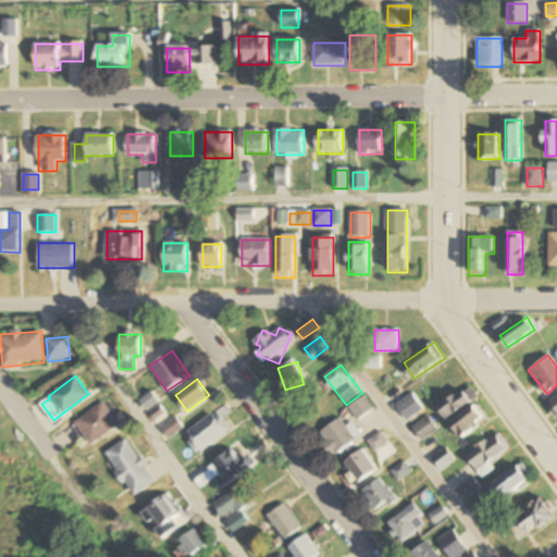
[(478,397),(469,385),(438,407),(447,419),(478,397)]
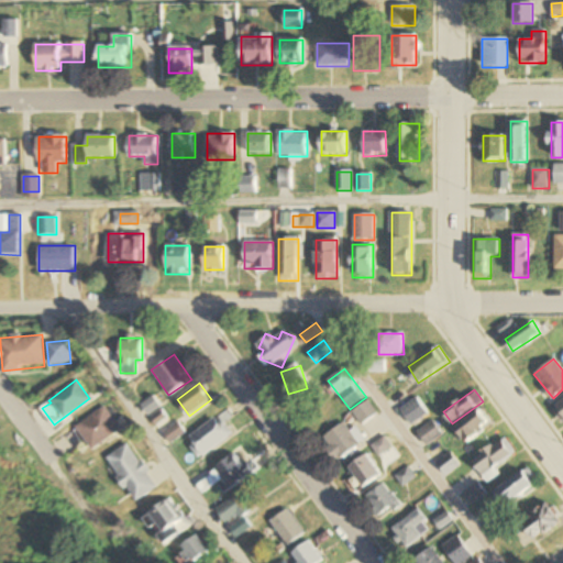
[(430,414),(419,397),(400,409),(412,426),(430,414)]
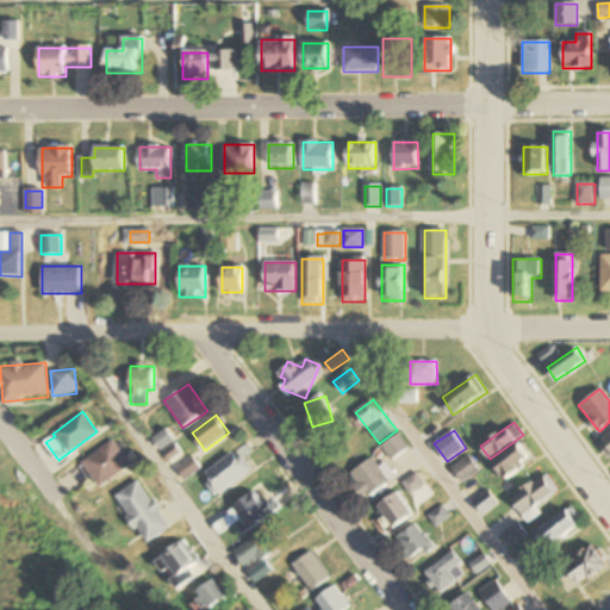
[(409,448),(399,435),(381,446),(392,460),(409,448)]
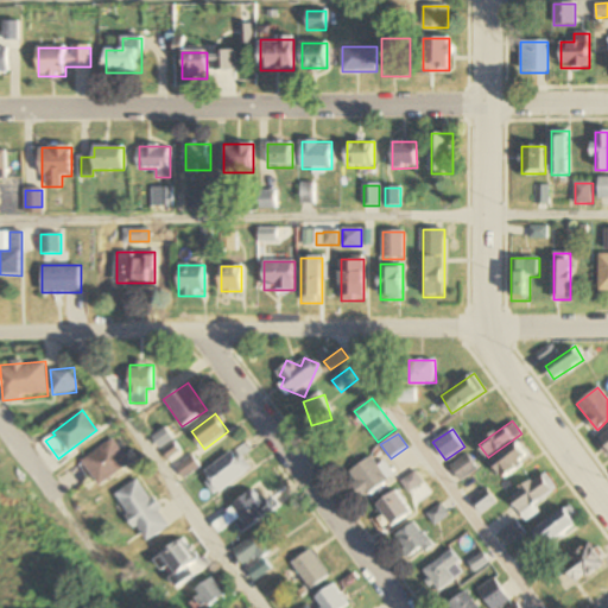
[(130,464),(112,439),(81,462),(100,486),(130,464)]
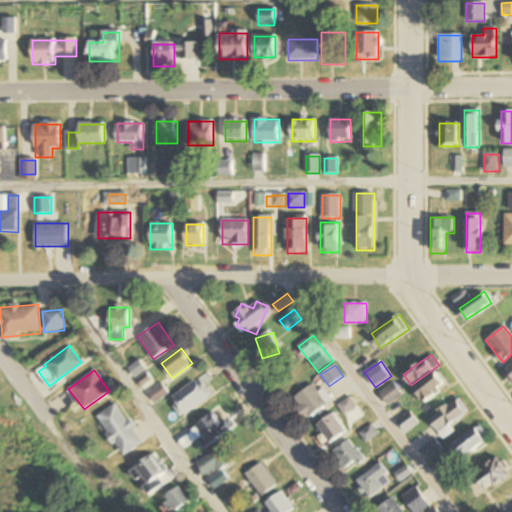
[(416,388),(425,402),(449,386),(440,372),(416,388)]
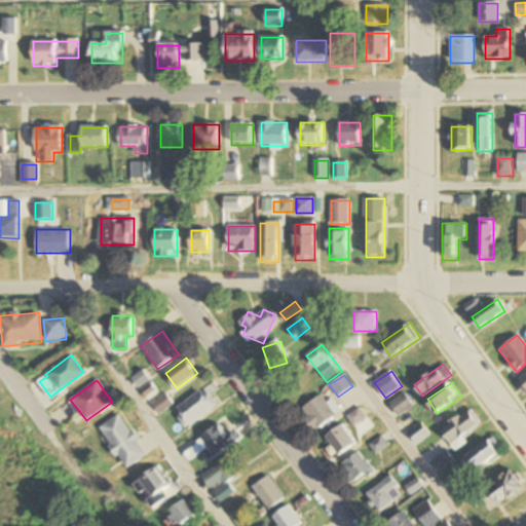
[(189,426),(219,405),(205,387),(177,409),(189,426)]
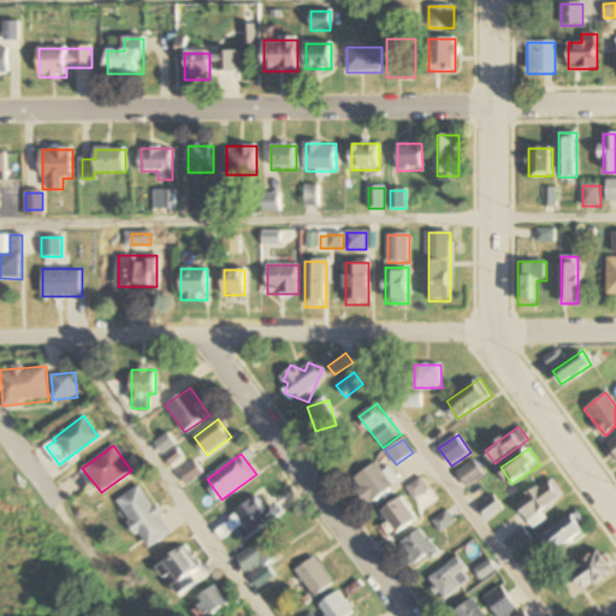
[(469,489),(485,475),(474,460),(457,473),(469,489)]
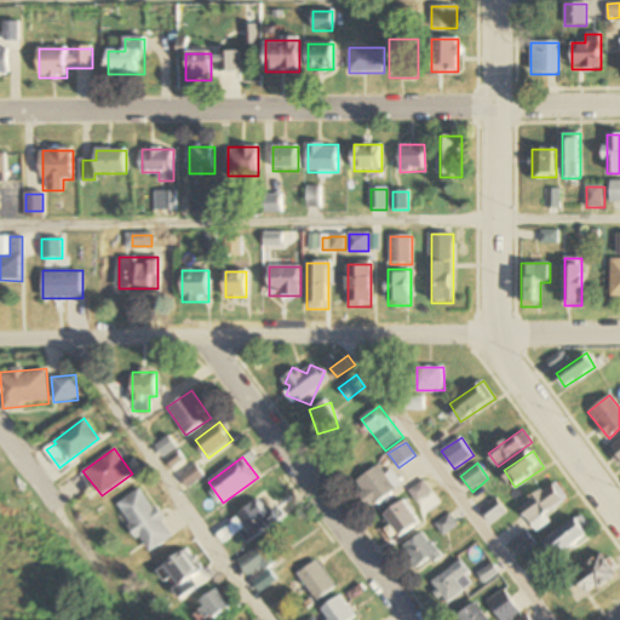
[(202,476),(193,465),(181,477),(190,488),(202,476)]
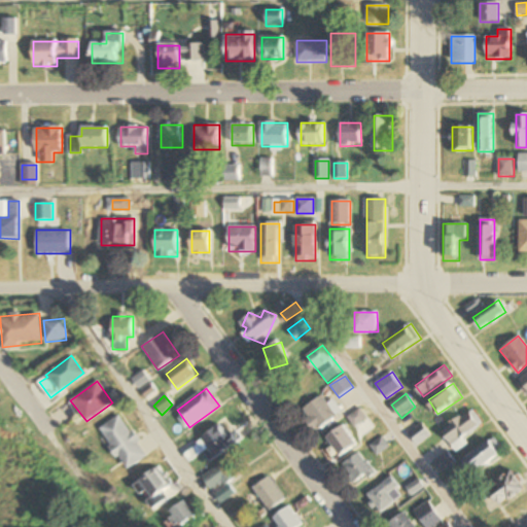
[(337,416),(321,395),(300,412),(315,431),(337,416)]
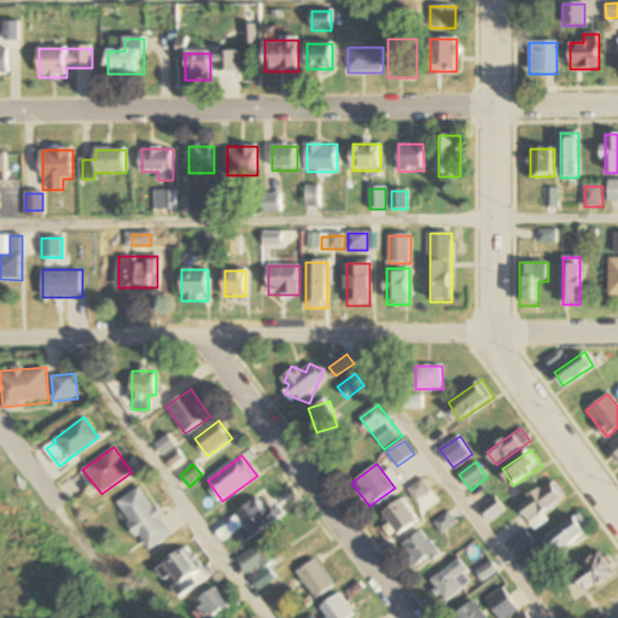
[(430,491),(423,479),(408,490),(417,501),(430,491)]
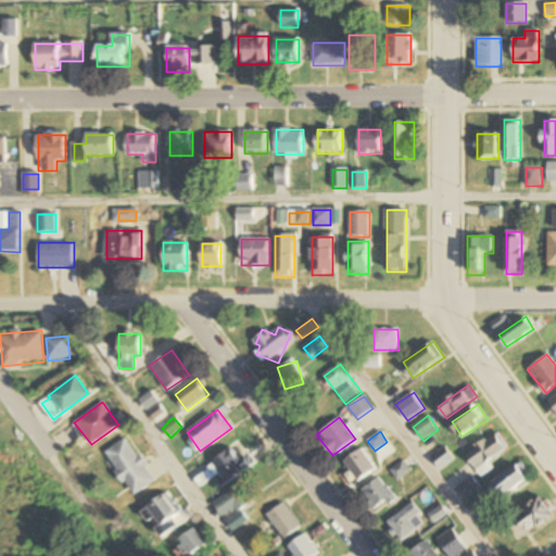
[(510,446),(500,431),(467,455),(480,474),(492,466),(489,462),(510,446)]
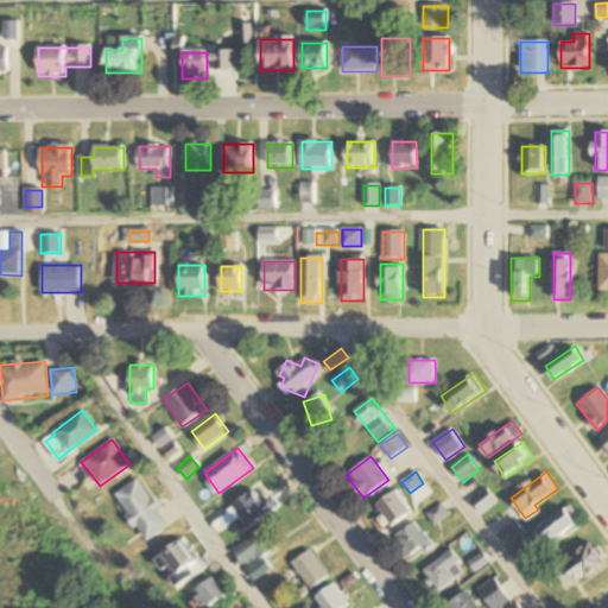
[(114,495),(149,542),(172,524),(139,479),(114,495)]
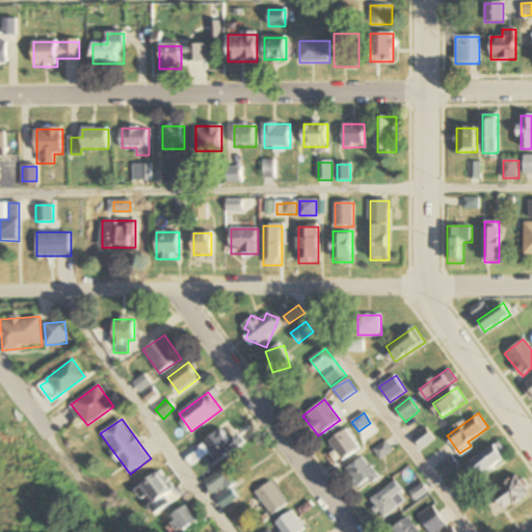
[(435,440),(427,427),(414,437),(422,449),(435,440)]
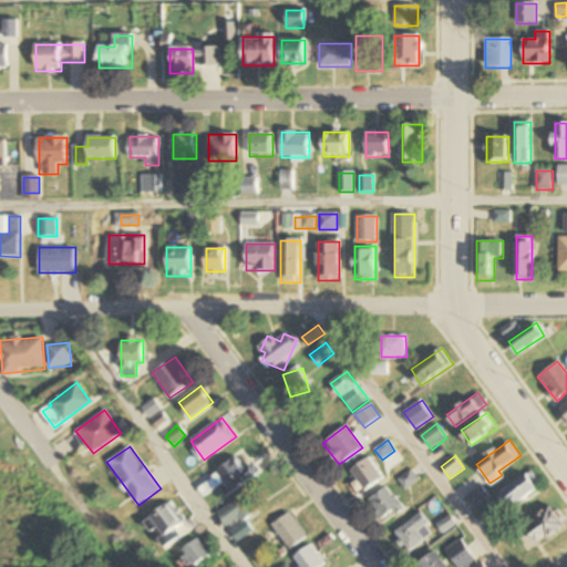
[(205,496),(220,485),(227,495),(253,477),(238,457),(198,486),(205,496)]
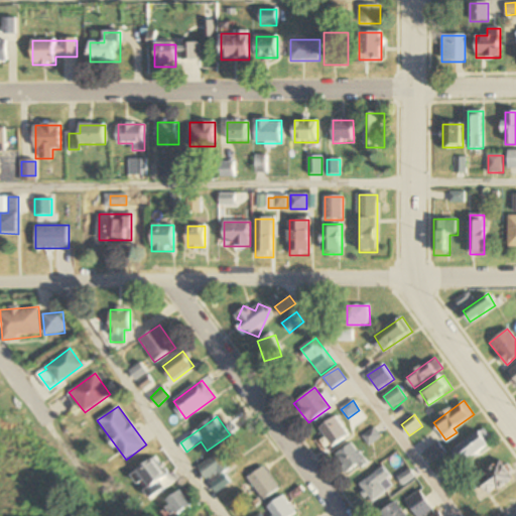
[(318,428),(334,446),(349,434),(335,416),(318,428)]
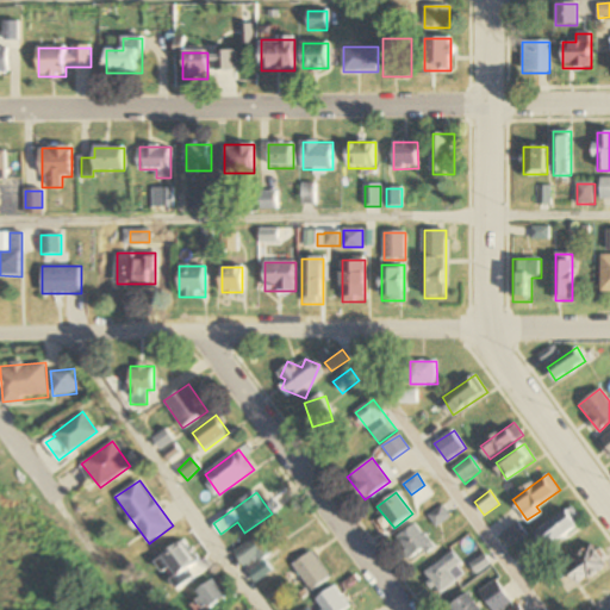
[(452,517),(443,505),(428,516),(437,528),(452,517)]
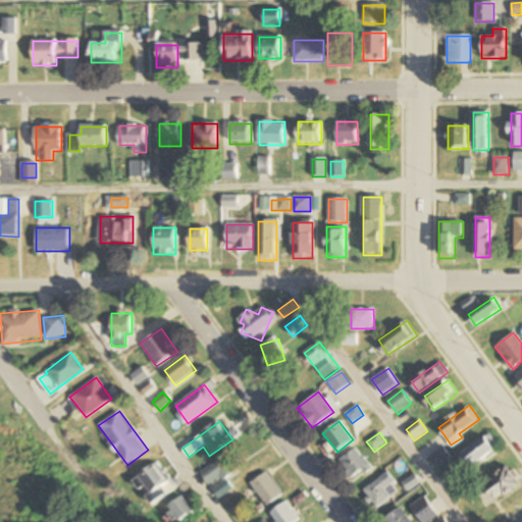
[(500,446),(490,433),(459,456),(469,469),(500,446)]
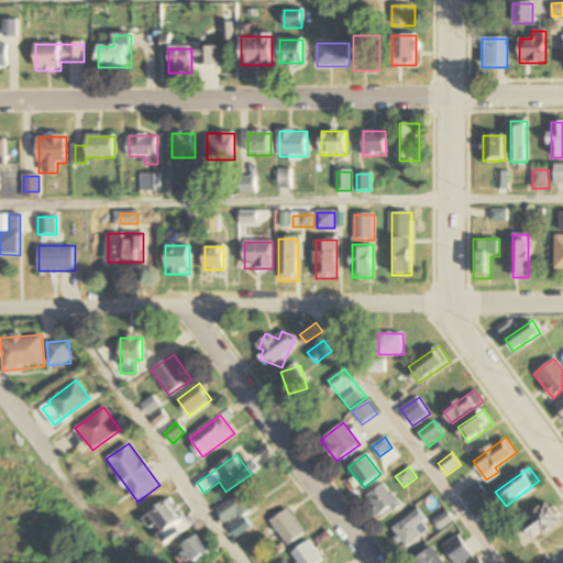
[(474,505),(488,494),(477,481),(464,492),(474,505)]
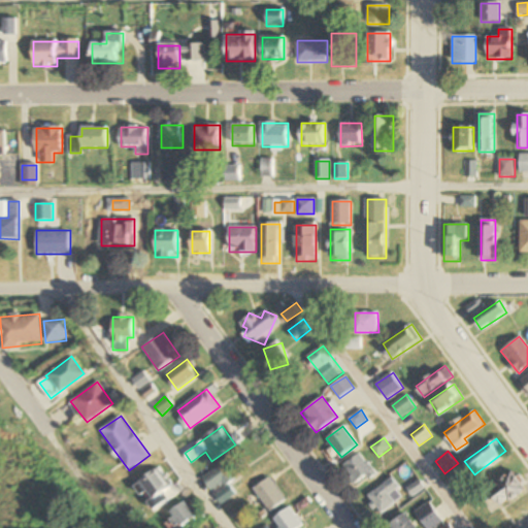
[(342,465),(356,487),(375,474),(362,453),(342,465)]
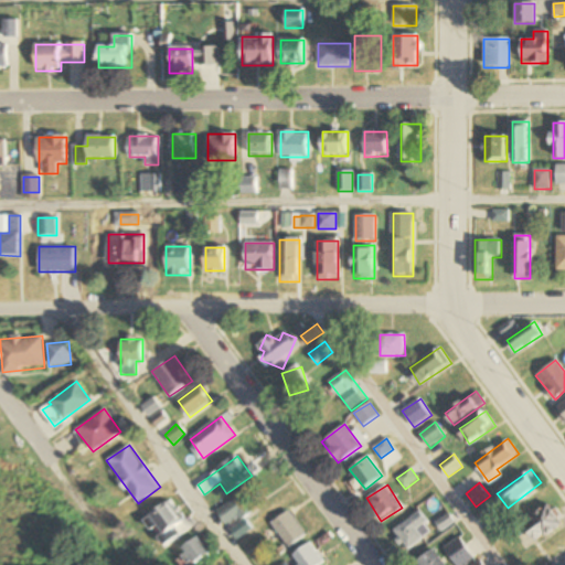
[(253,530),(244,516),(254,511),(244,494),(217,511),(228,528),(230,526),(237,540),(253,530)]
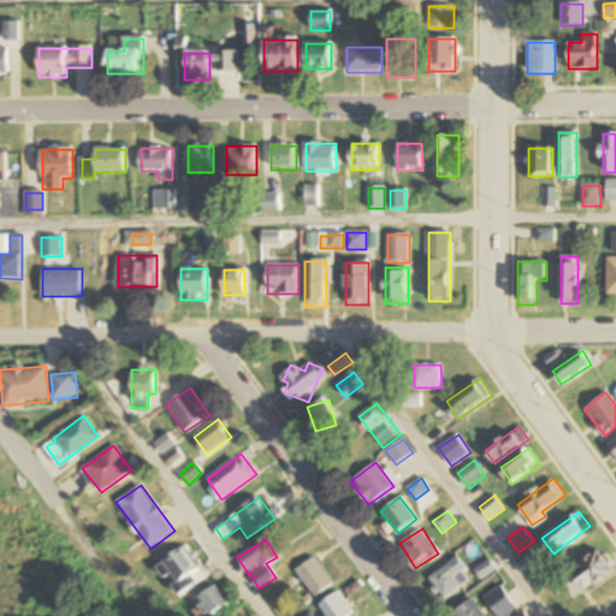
[(191,573),(200,569),(189,546),(158,563),(166,581),(170,579),(178,594),(197,584),(191,573)]
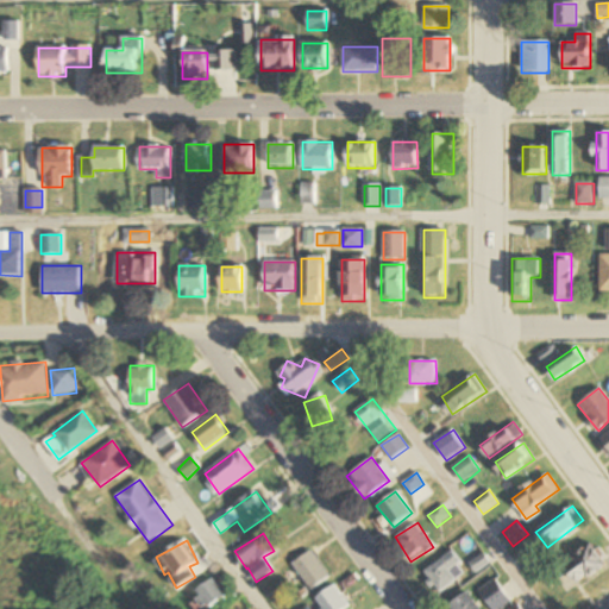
[(608,565),(595,544),(564,563),(577,584),(608,565)]
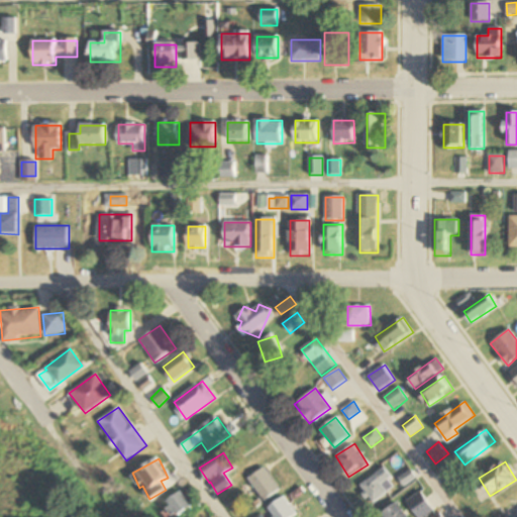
[(281,489),(265,468),(248,479),(265,501),(281,489)]
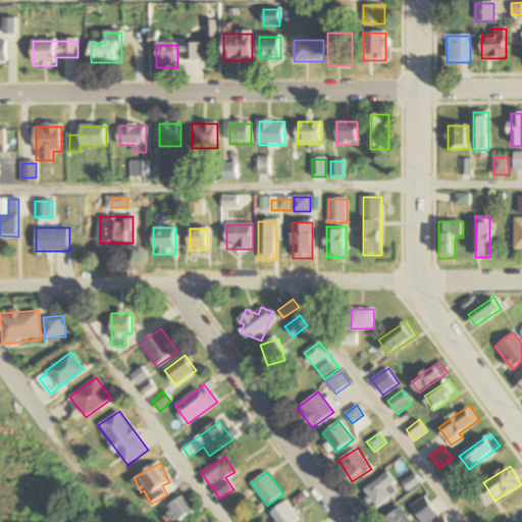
[(400,490),(386,473),(363,489),(376,508),(400,490)]
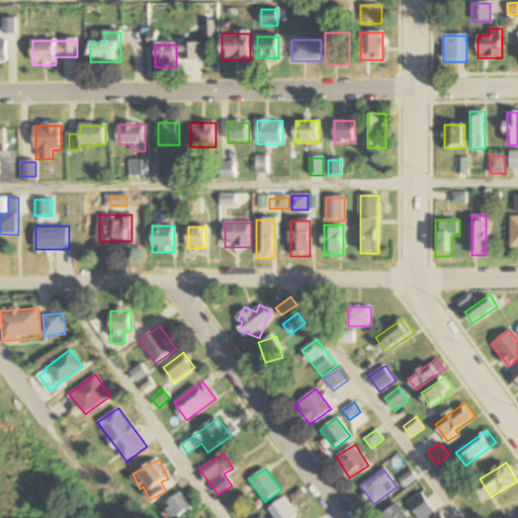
[(416,480),(412,473),(402,481),(406,487),(416,480)]
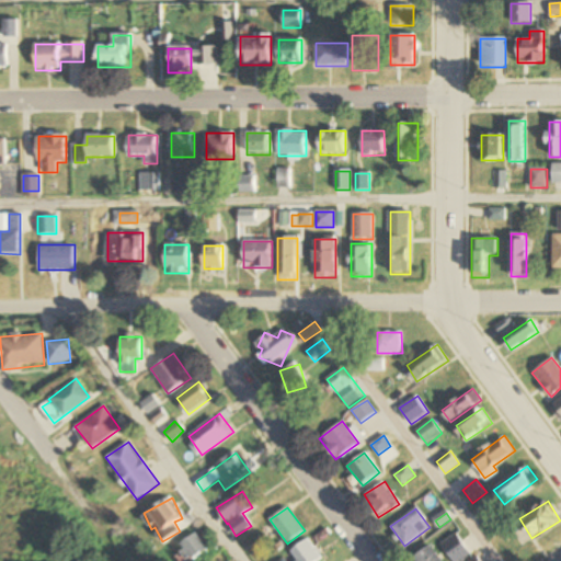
[(186,560),(213,547),(207,536),(201,539),(197,533),(176,544),(185,560),(186,560)]
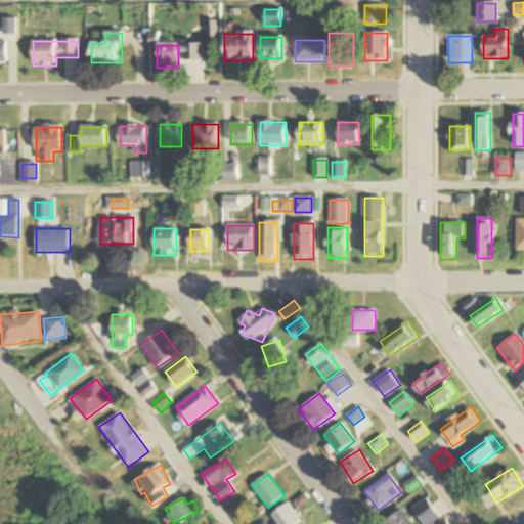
[(412,508),(423,523),(431,523),(440,518),(426,498),(412,508)]
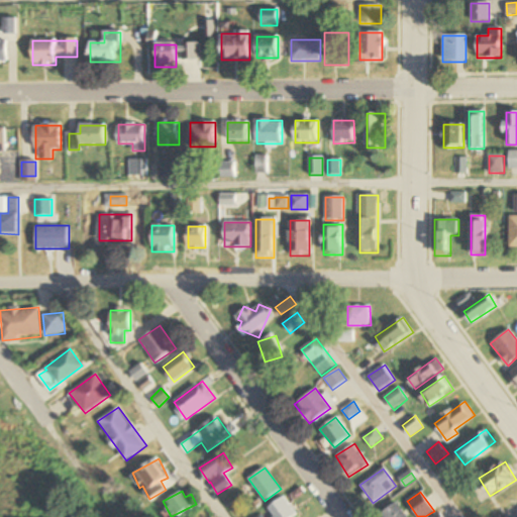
[(273,516),(291,516),(296,513),(283,496),(268,508),(274,516),(273,516)]
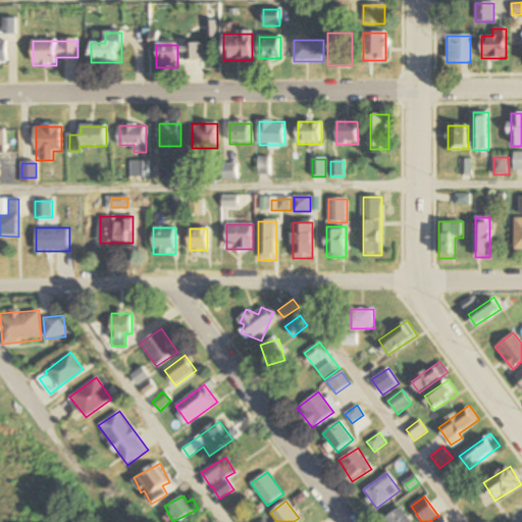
[(410,521),(399,507),(383,519),(385,521),(410,521)]
